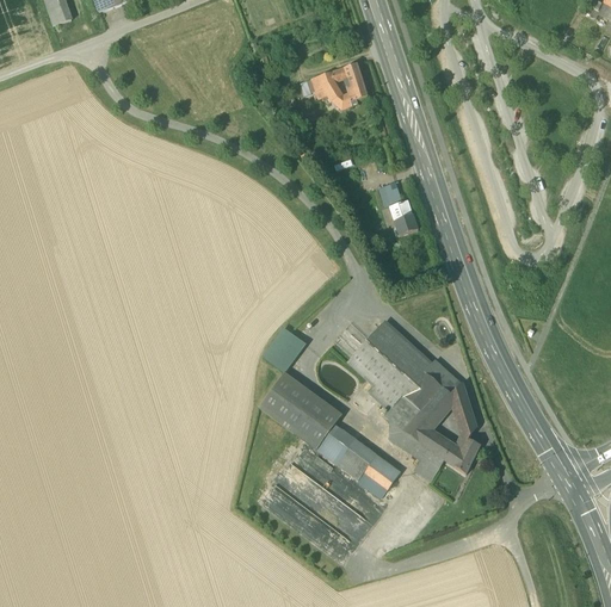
[(72,18),(65,0),(44,0),(53,25),(72,18)]
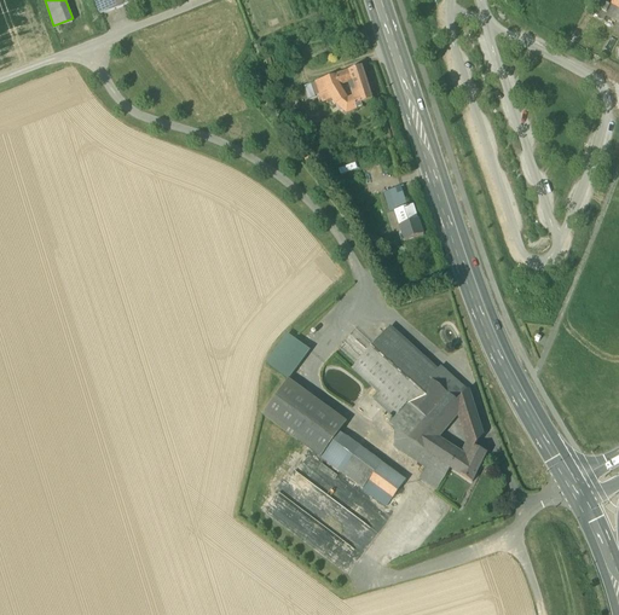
[(96,0),(100,11),(131,0),(96,0)]
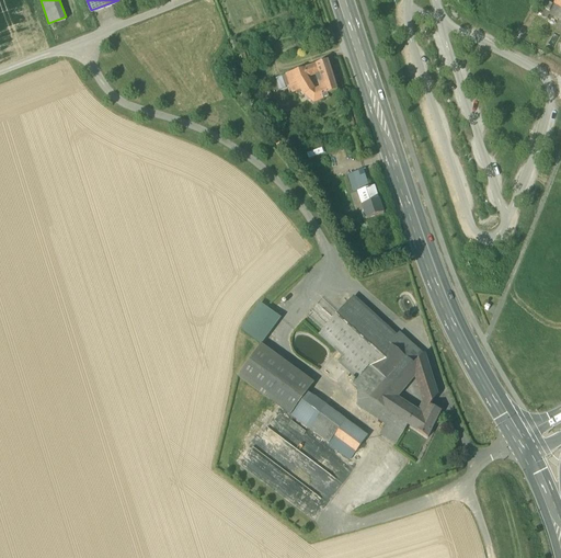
[(547,0),(541,13),(547,15),(550,10),(552,3),(550,2),(547,0)]
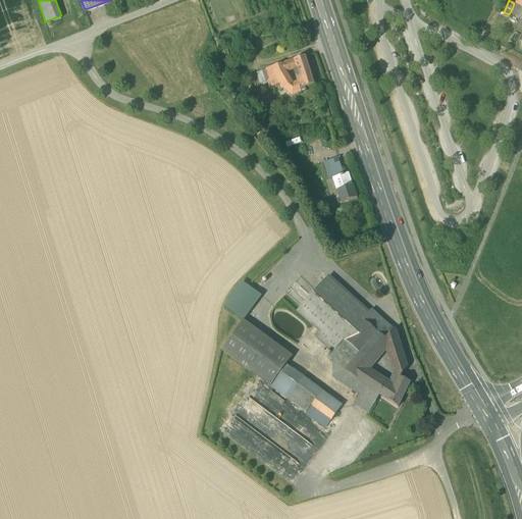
[(521,5),(515,2),(514,3),(512,9),(521,14),(521,5)]
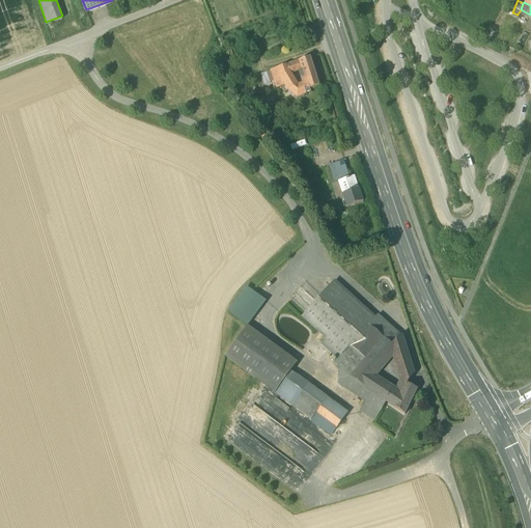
[(310,55),(300,58),(303,66),(303,67),(300,68),(304,80),(302,81),(306,90),(310,89),(309,86),(319,83),(310,55)]
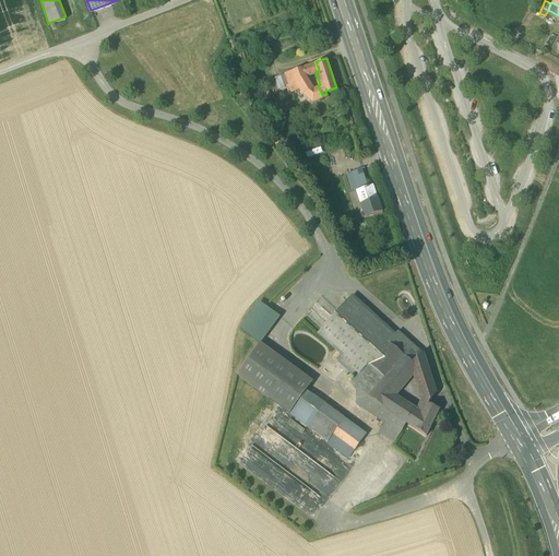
[(316,61),(308,63),(310,72),(319,70),(316,61)]
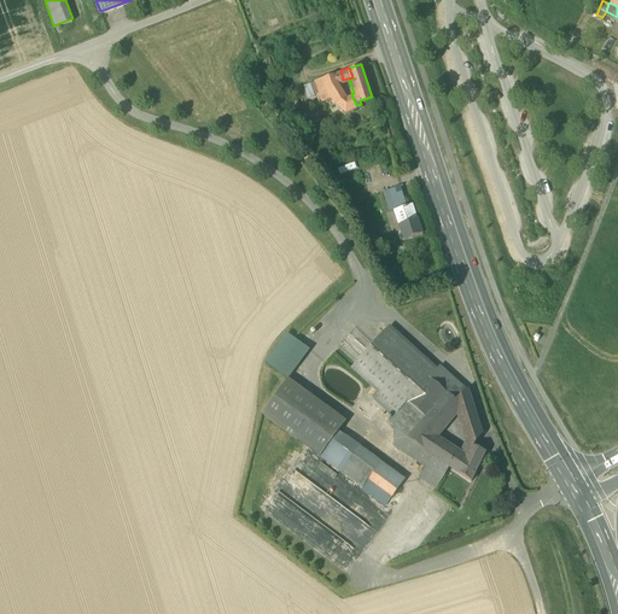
[(334,72),(324,76),(327,89),(330,94),(331,95),(337,103),(345,109),(356,105),(351,94),(347,97),(339,81),(334,72)]
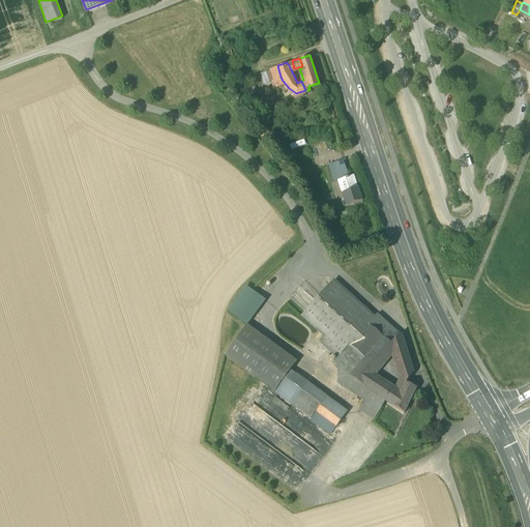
[(277,65),(271,67),(274,78),(281,77),(277,65)]
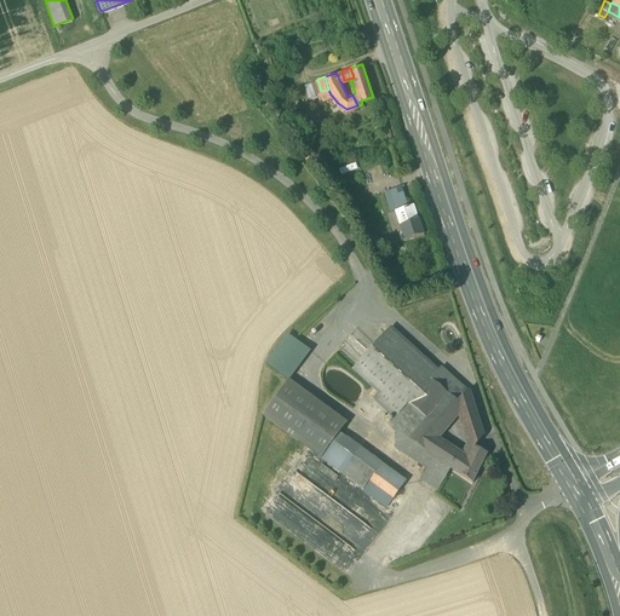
[(328,90),(321,91),(325,99),(332,96),(331,95),(328,90)]
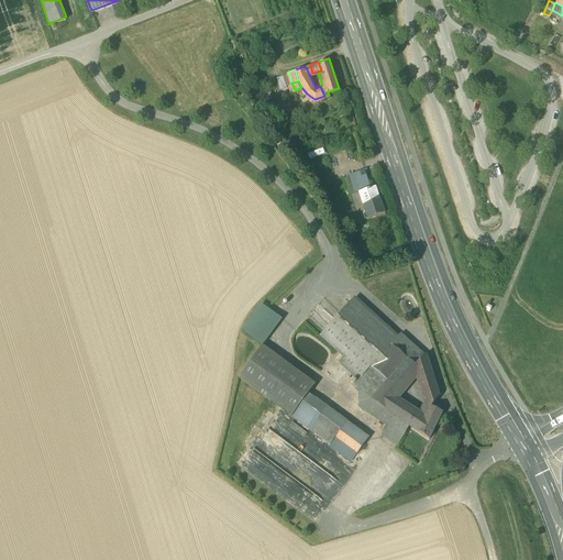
[(364,167),(349,172),(354,190),(359,189),(371,185),(364,167)]
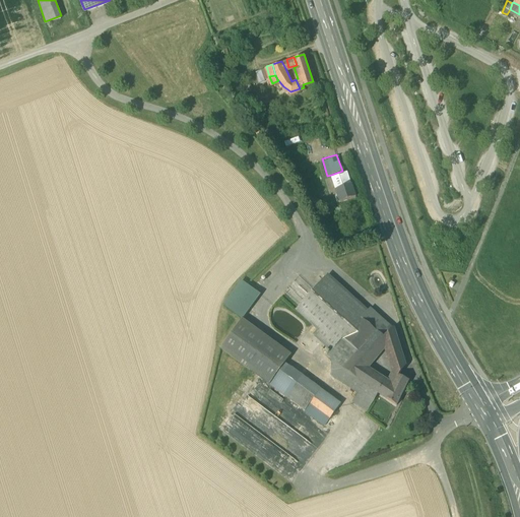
[(342,171),(331,175),(335,188),(351,183),(346,170),(342,171)]
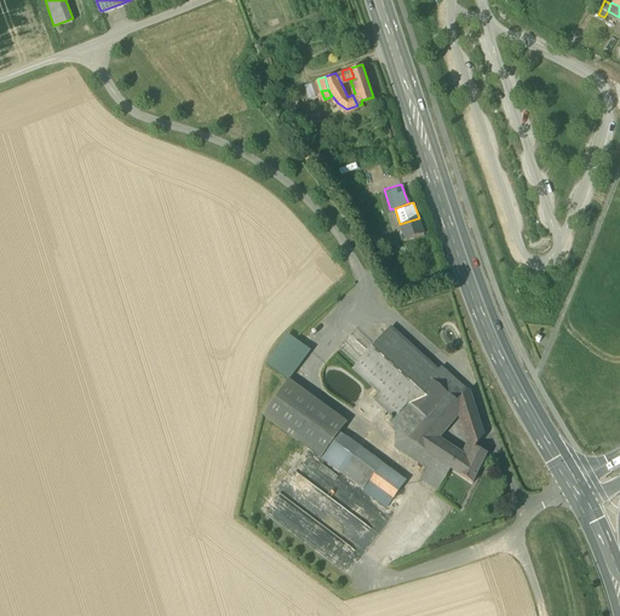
[(419,218),(400,224),(405,239),(424,232),(419,218)]
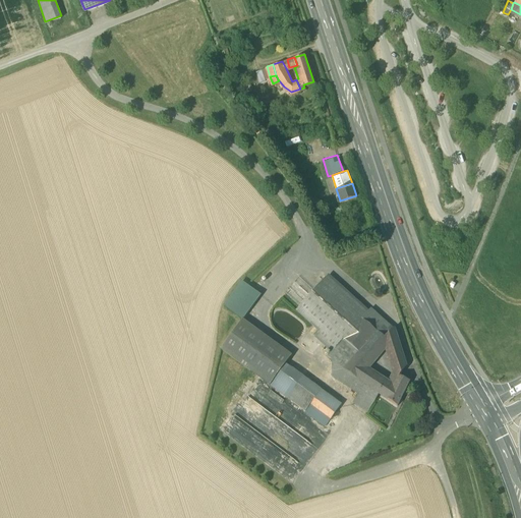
[(329,274),(297,308),(321,330),(315,335),(332,349),(344,336),(350,330),(368,309),(329,274)]
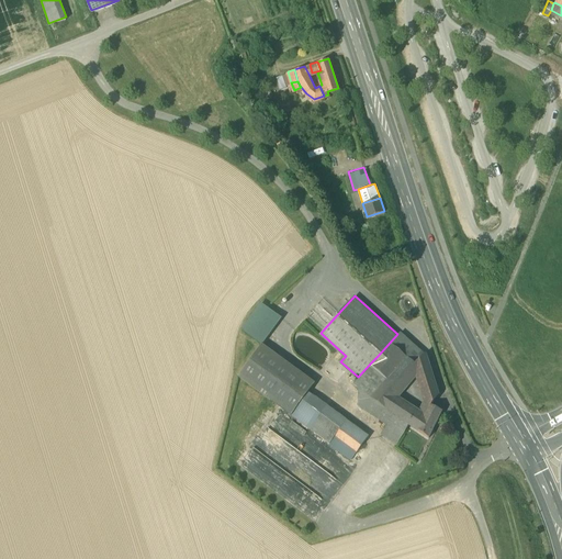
[(280,316),(260,301),(242,327),(261,343),(280,316)]
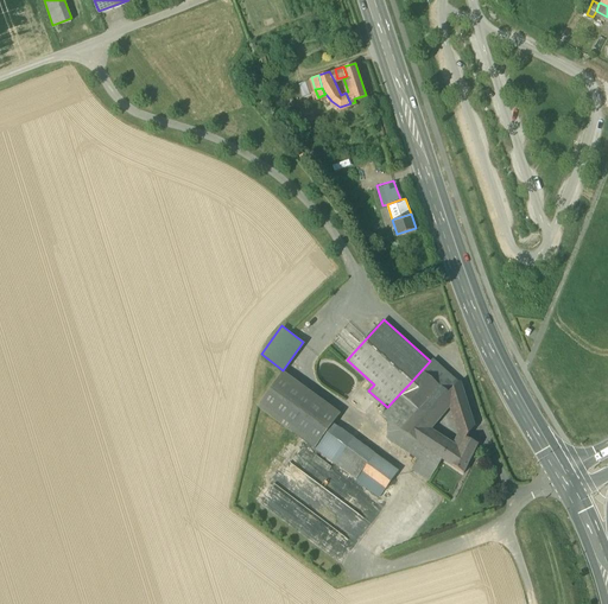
[(430,361),(409,385),(425,401),(434,408),(439,413),(450,399),(448,392),(458,381),(432,357),(430,361)]
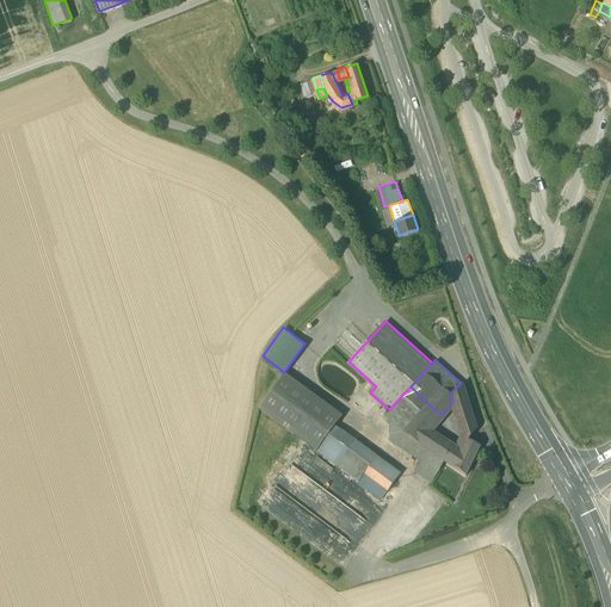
[(341,414),(284,372),(259,406),(316,448),(341,414)]
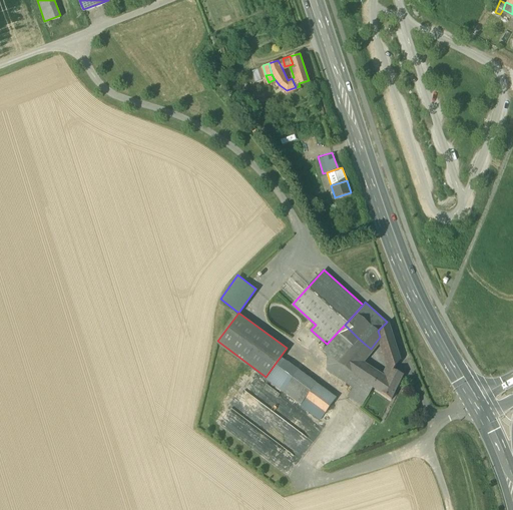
[(397,352),(387,321),(387,322),(378,331),(380,337),(387,356),(397,352)]
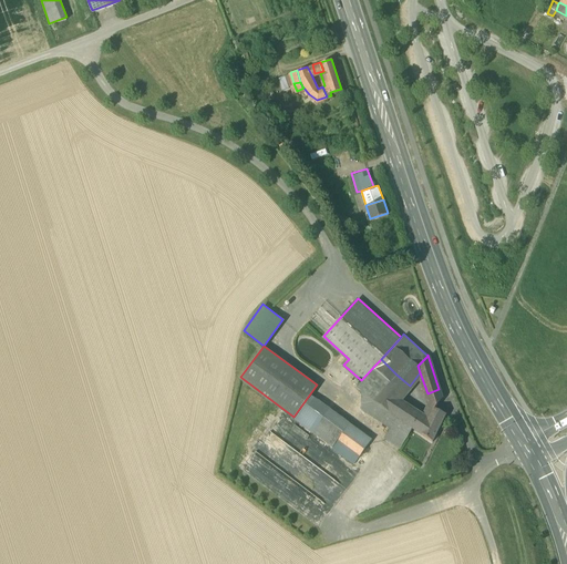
[(397,375),(381,359),(374,366),(391,380),(391,381),(404,392),(410,386),(404,381),(397,375)]
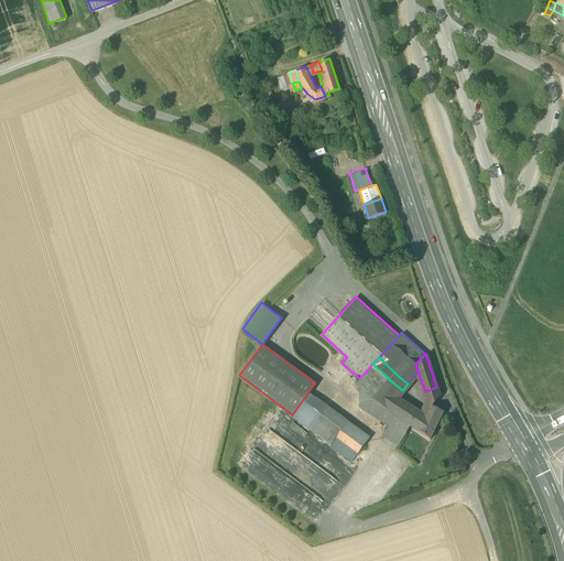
[(389,378),(372,364),(359,378),(355,384),(366,394),(359,403),(389,423),(404,433),(410,424),(418,412),(397,397),(402,390),(389,379),(389,378)]
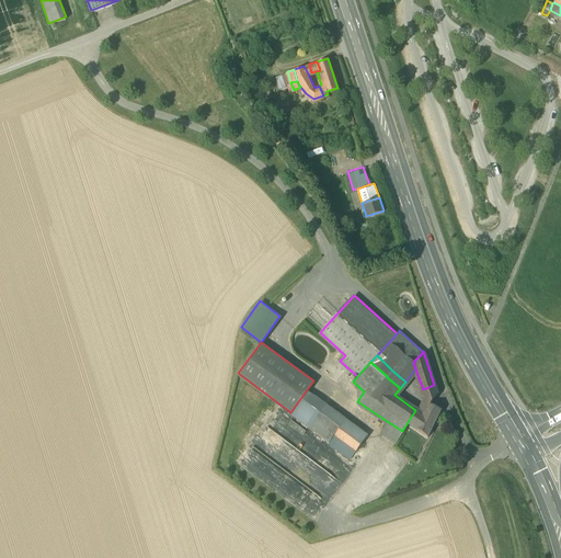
[(434,385),(423,389),(428,403),(428,402),(430,402),(437,393),(434,385)]
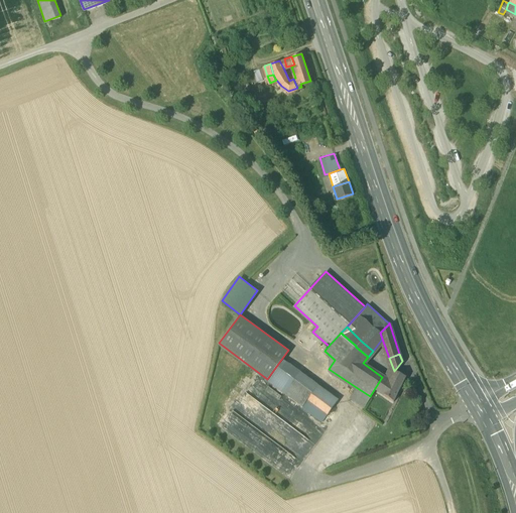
[(282,362),(269,380),(302,405),(315,386),(282,362)]
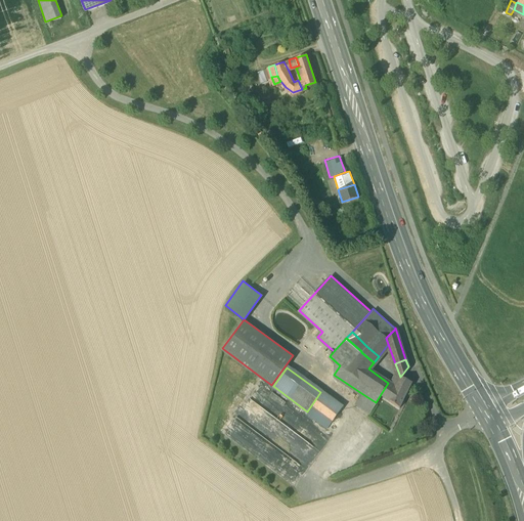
[(395,387),(388,383),(381,394),(399,406),(411,381),(401,376),(400,376),(400,377),(395,387)]
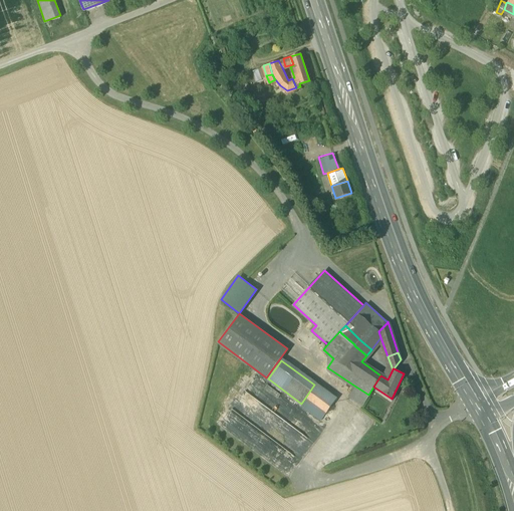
[(314,385),(301,404),(316,415),(317,414),(321,417),(334,400),(314,385)]
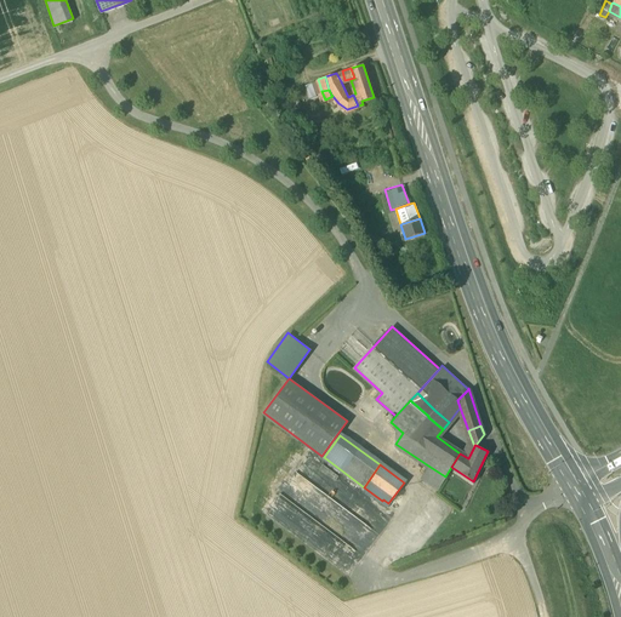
[(445,476),(428,466),(422,475),(439,487),(445,476)]
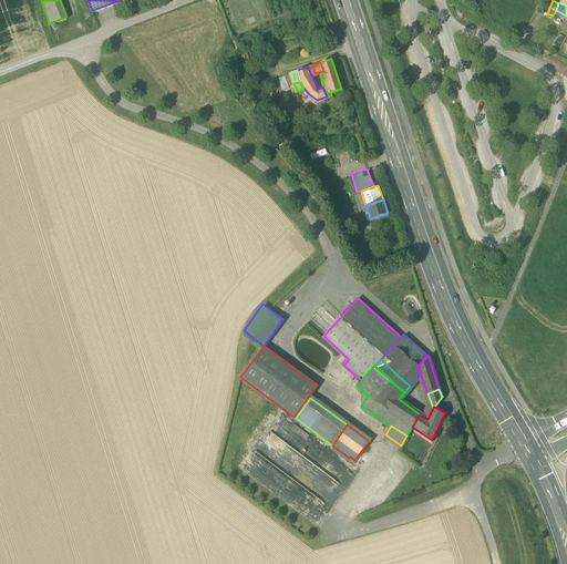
[(254,450),(246,470),(279,484),(281,484),(287,472),(292,472),(278,467),(278,460),(289,461),(291,454),(298,457),(299,447),(290,443),(291,433),(288,440),(266,430),(259,445),(259,447),(267,449),(266,454),(257,450),(254,450)]
